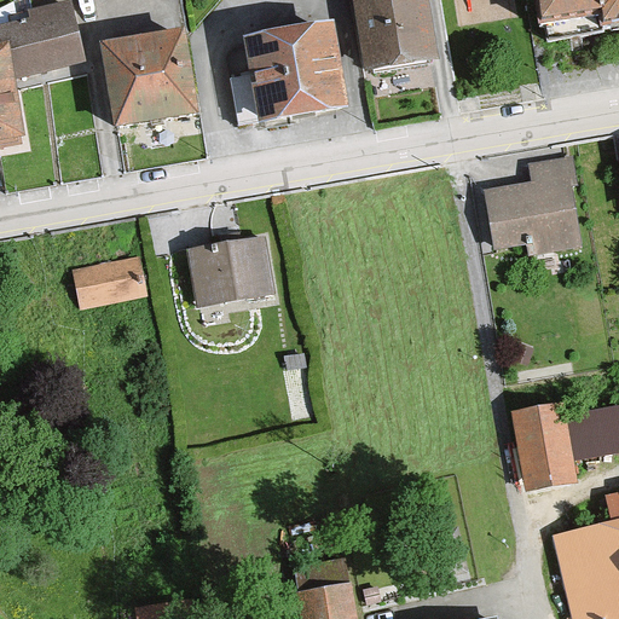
[(0,22),(0,41),(9,40),(17,77),(86,63),(71,0),(63,0),(28,7),(30,17),(0,22)]
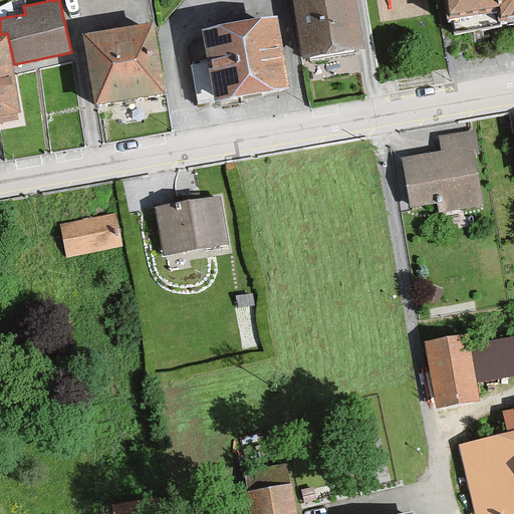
[(290,0),(300,59),(366,48),(358,0),(290,0)]
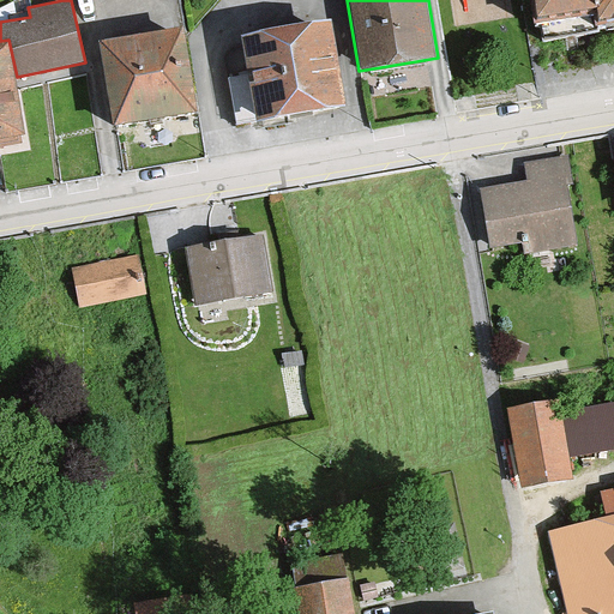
[(613,0),(535,0),(539,23),(613,12),(613,0)]
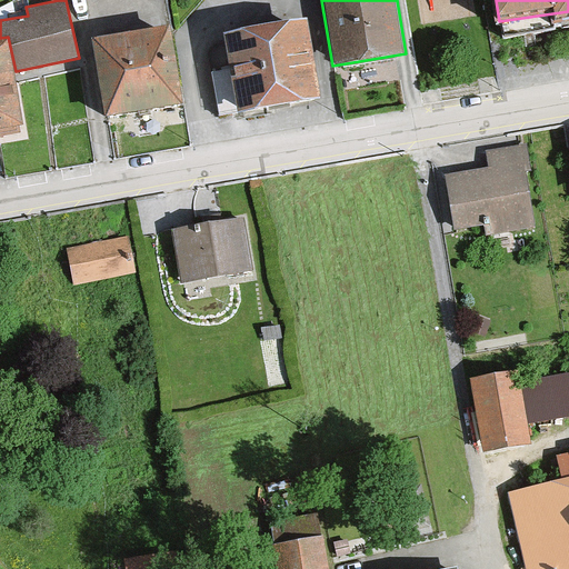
[(310,17),(227,31),(241,113),(323,99),(310,17)]
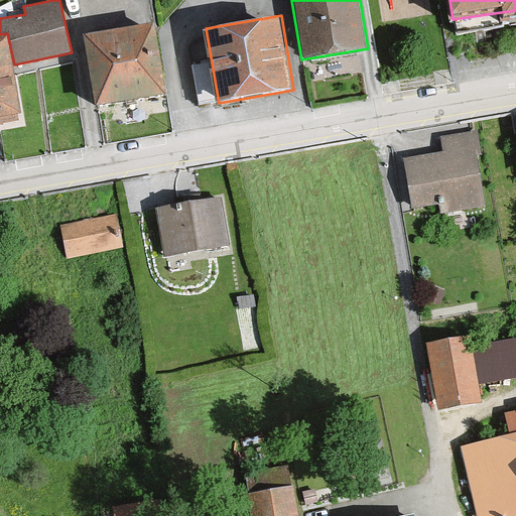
[(155,24),(86,33),(96,104),(164,94),(155,24)]
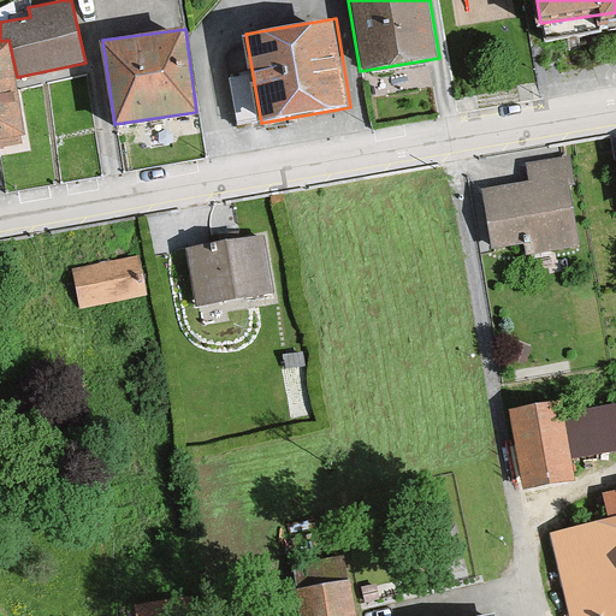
[(17,77),(9,40),(0,41),(0,141),(27,136),(17,77)]
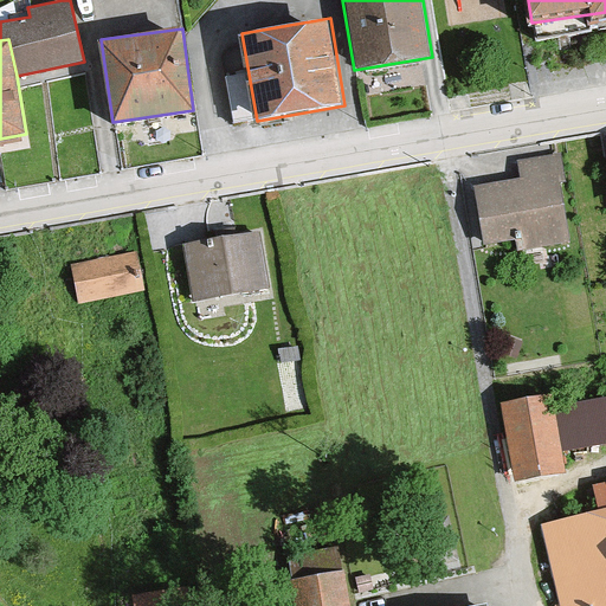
[(521,182),(475,189),(487,259),(567,247),(558,186),(565,185),(561,155),(517,161),(521,182)]
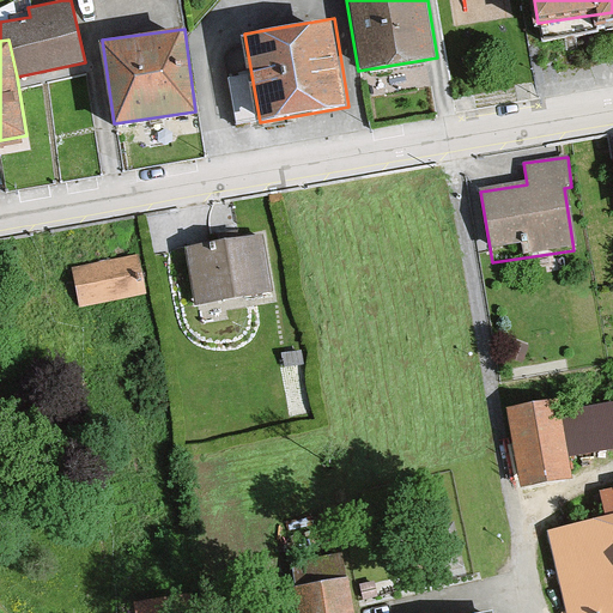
[(260,235),(183,248),(194,313),(271,299),(260,235)]
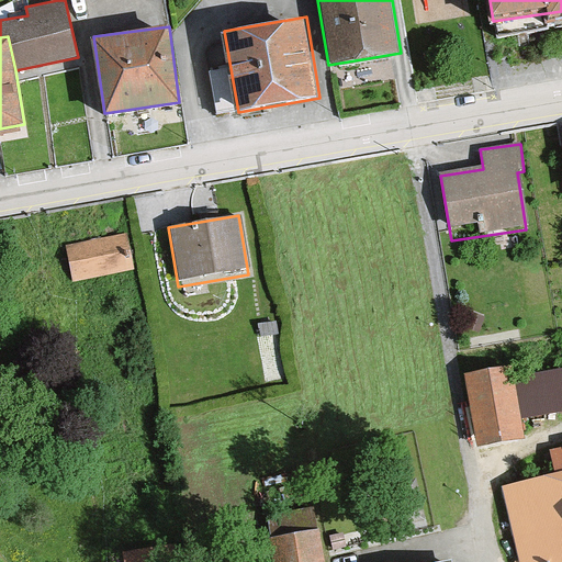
[(126,235),(65,247),(72,284),(134,271),(126,235)]
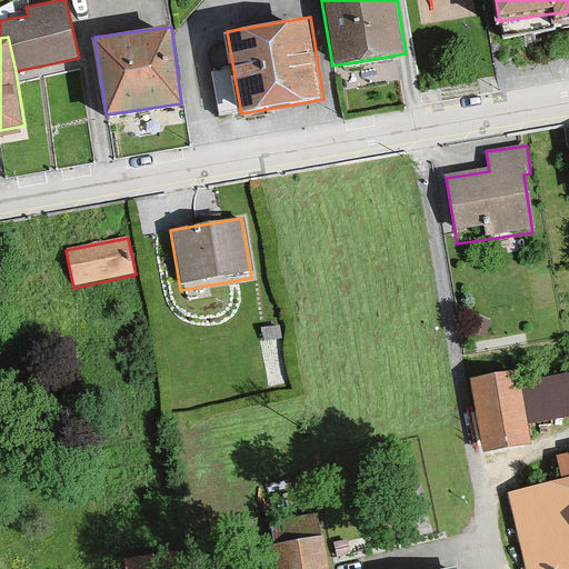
[(513,376),(468,383),(480,453),(527,446),(513,376)]
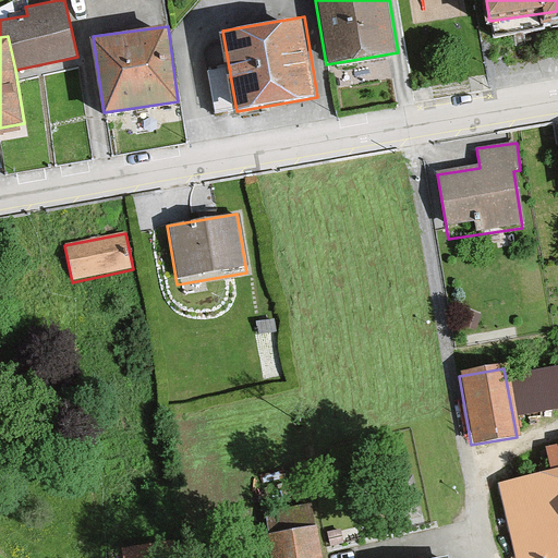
[(557,557),(557,445),(546,448),(552,472),(497,484),(513,557),(557,557)]
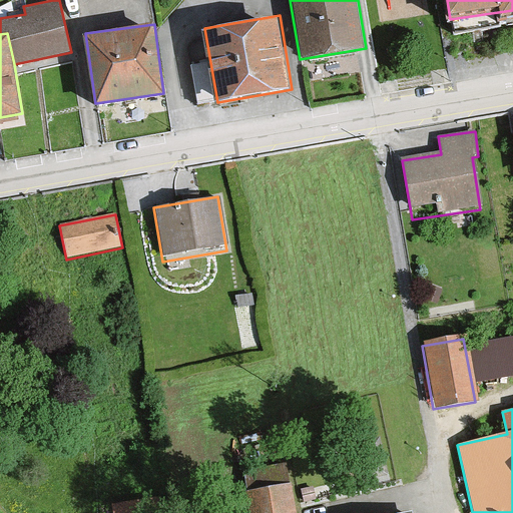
[(381,438),(356,443),(364,483),(389,478),(381,438)]
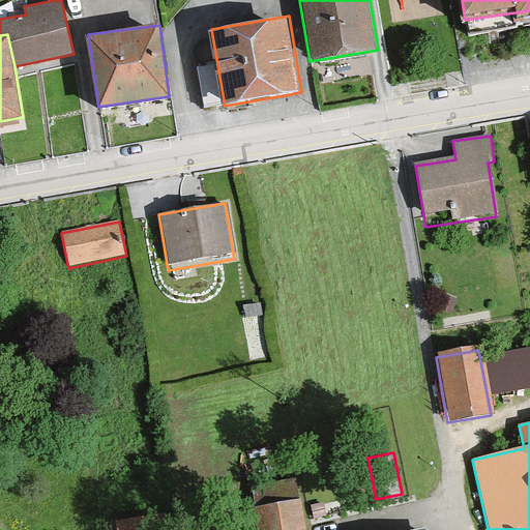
[(303,529),(299,500),(255,507),(258,529),(303,529)]
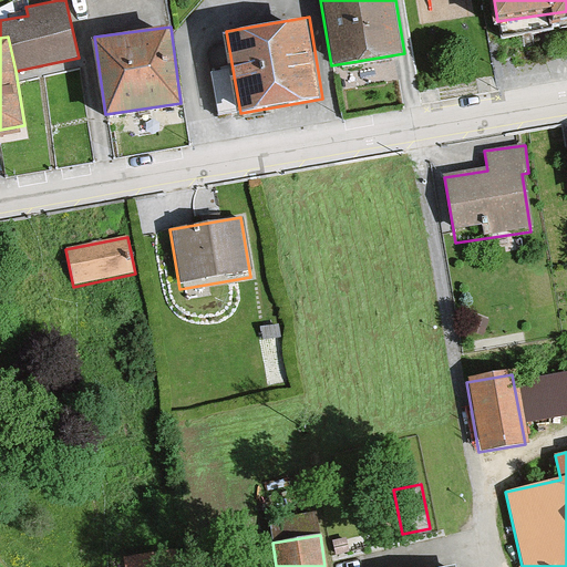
[(195,566),(194,550),(125,558),(126,566),(195,566)]
